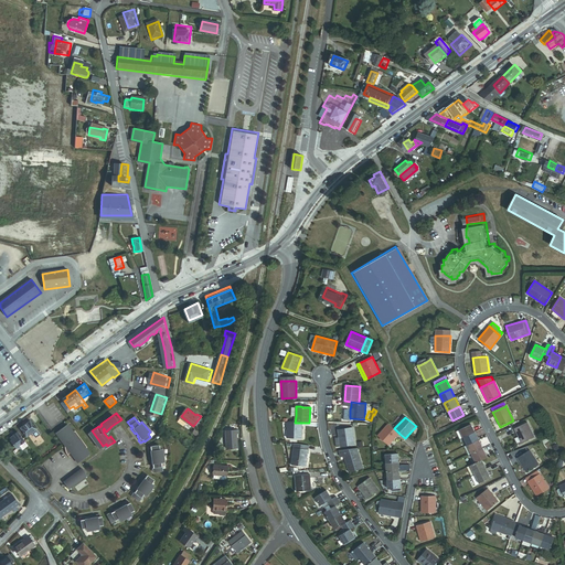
[(20,428),(27,436),(32,433),(35,429),(36,428),(30,420),(20,428)]
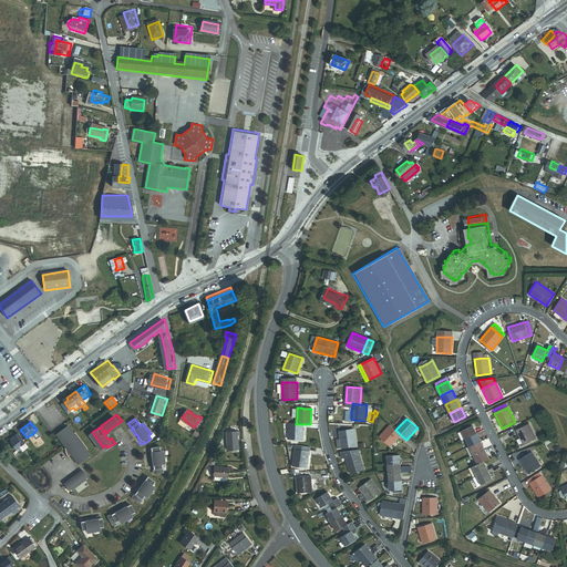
[(288,440),(302,440),(303,424),(296,424),(289,423),(288,440)]
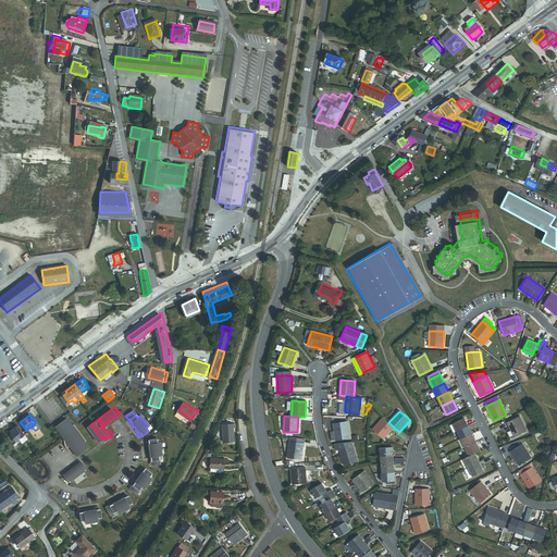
[(515,437),(527,431),(520,417),(507,423),(515,437)]
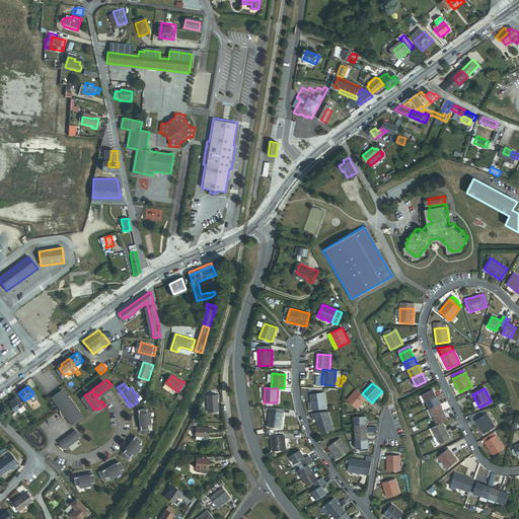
[(348,400),(357,410),(367,398),(362,393),(357,389),(348,400)]
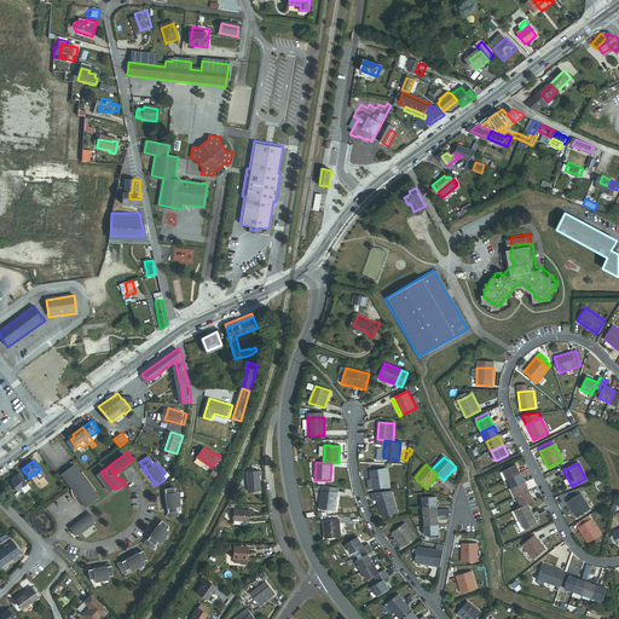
[(508,479),(520,473),(516,464),(504,470),(508,479)]
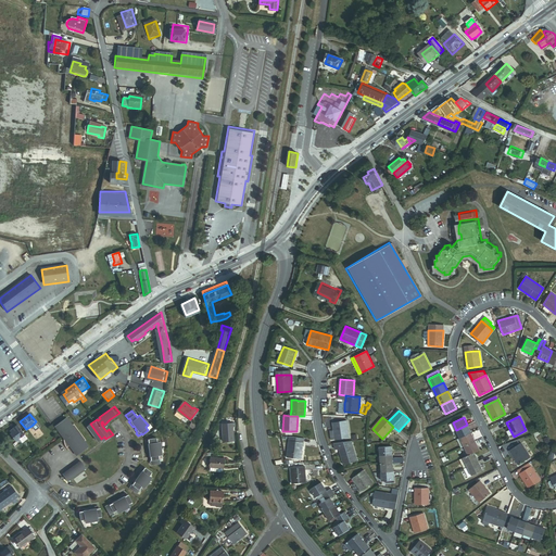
[(86,439),(74,422),(73,425),(68,418),(64,421),(63,419),(59,422),(61,425),(57,427),(60,431),(63,436),(62,436),(64,439),(64,443),(66,446),(66,447),(70,445),(77,455),(88,446),(84,440),(86,439)]
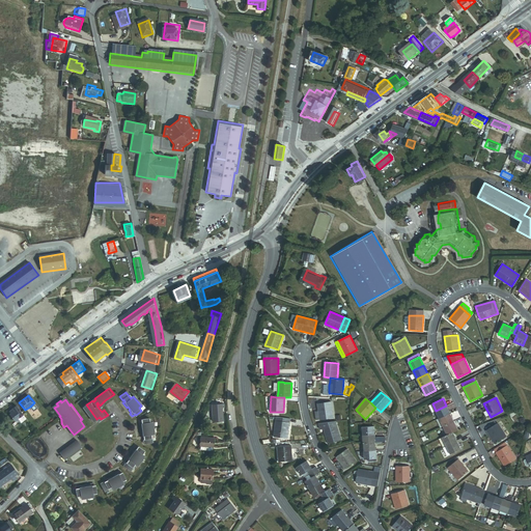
[(101,407),(106,402),(105,400),(100,406),(98,402),(96,403),(98,407),(102,412),(104,410),(101,407)]
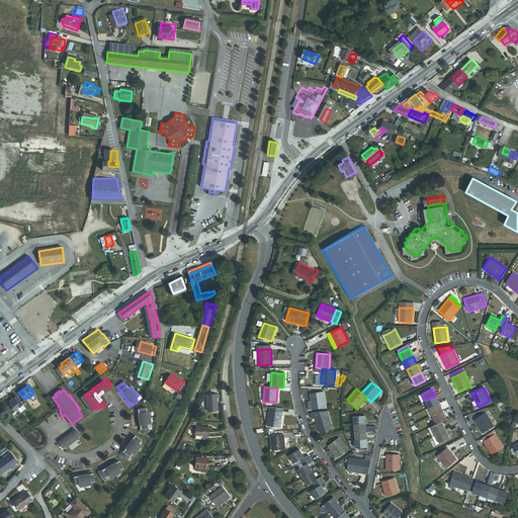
[(313,410),(326,408),(323,393),(310,395),(311,402),(313,410)]
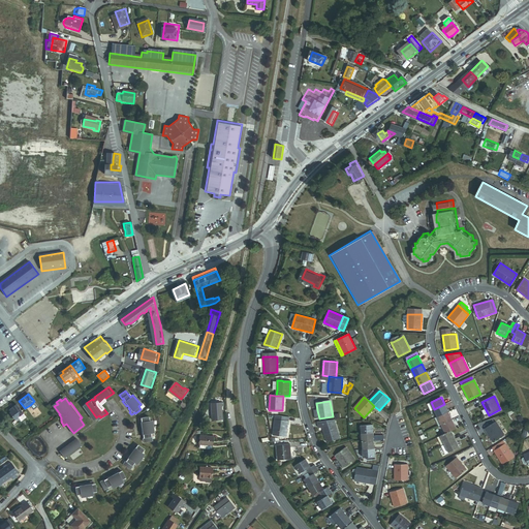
[(38,407),(33,402),(30,405),(34,410),(38,407)]
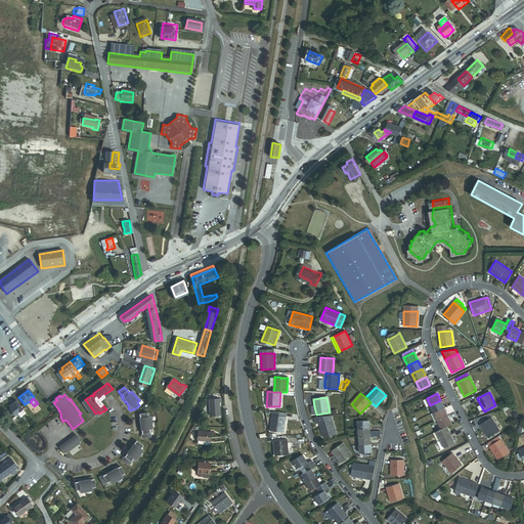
[(223,417),(222,400),(212,401),(213,417),(223,417)]
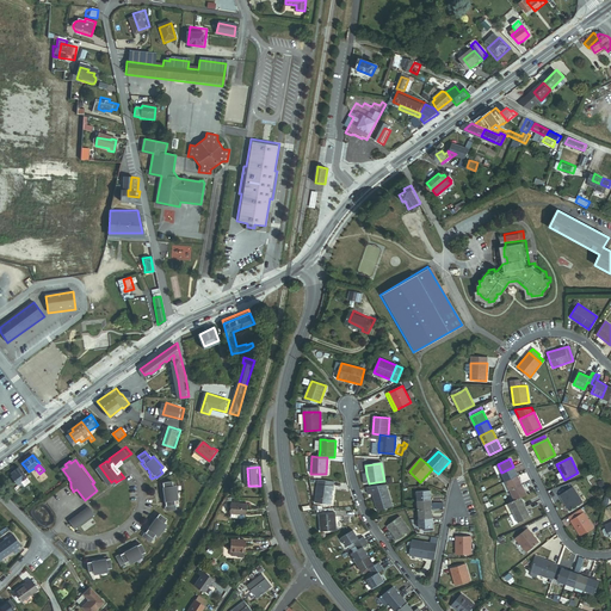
[(505,481),(518,475),(513,467),(501,473),(505,481)]
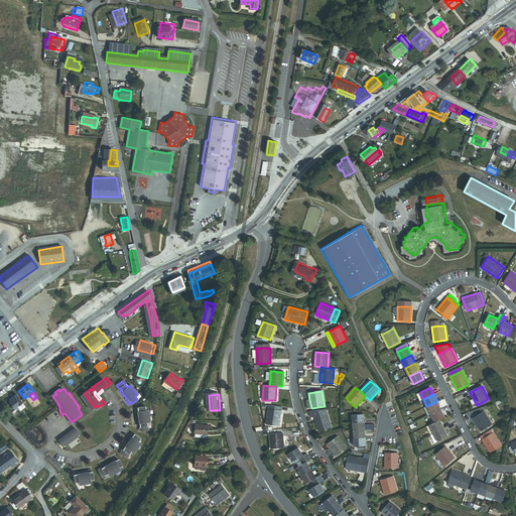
[(13,417),(25,408),(15,395),(11,398),(11,399),(8,401),(9,403),(8,404),(14,412),(11,414),(13,417)]
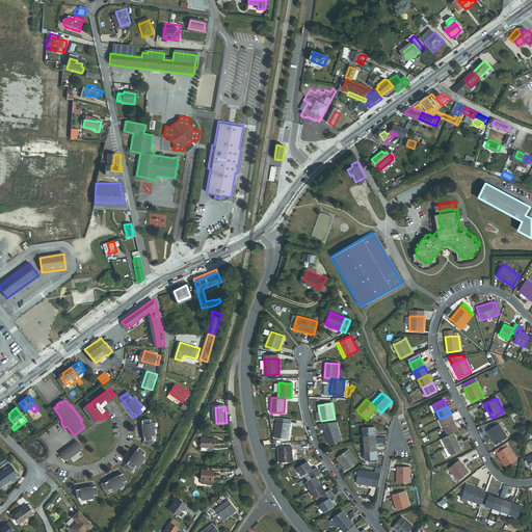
[(444,427),(455,422),(451,414),(440,419),(444,427)]
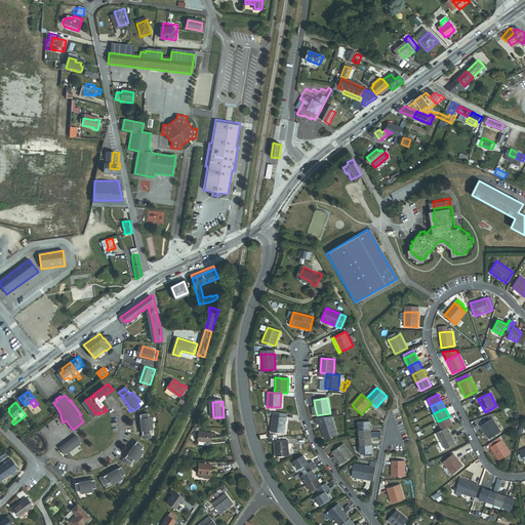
[(284,434),(287,414),(274,412),(271,432),(284,434)]
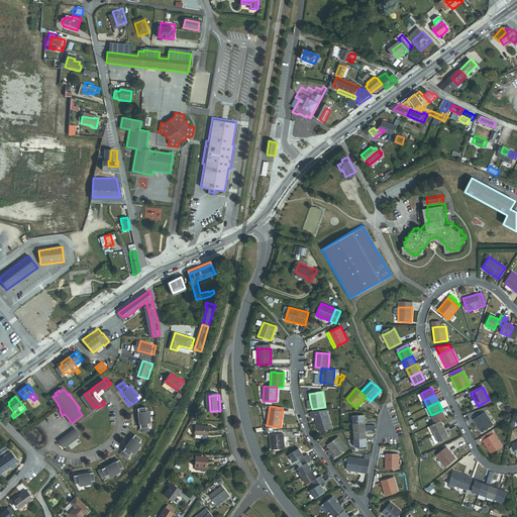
[(149,422),(147,410),(145,411),(144,407),(138,408),(138,410),(137,410),(134,410),(135,413),(136,413),(136,416),(137,416),(138,419),(137,419),(138,425),(139,425),(140,424),(140,427),(139,427),(139,432),(147,430),(146,422),(149,422)]
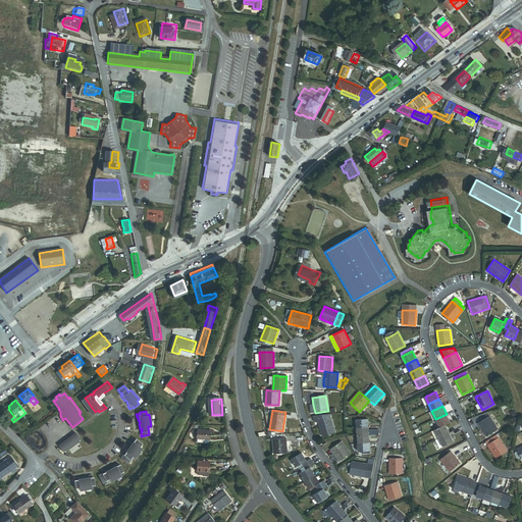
[(445,425),(451,422),(447,414),(435,419),(439,427),(445,425)]
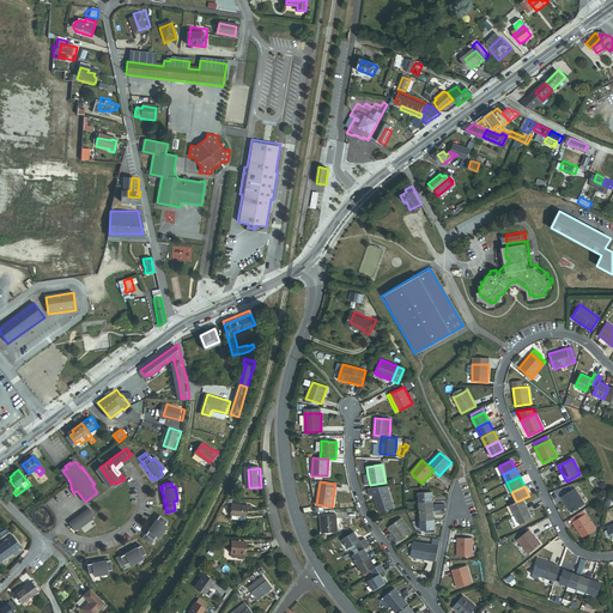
[(571,513),(584,504),(575,489),(562,497),(571,513)]
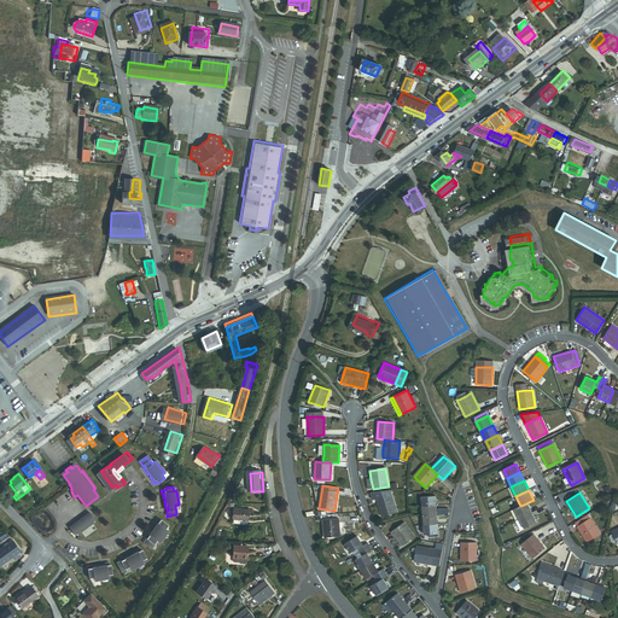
[(382,517),(397,512),(391,495),(377,500),(382,517)]
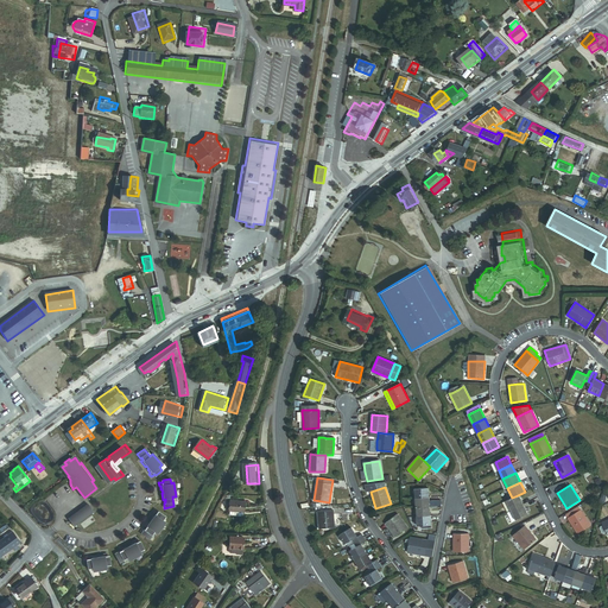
[(416,498),(429,498),(429,488),(415,489),(416,498)]
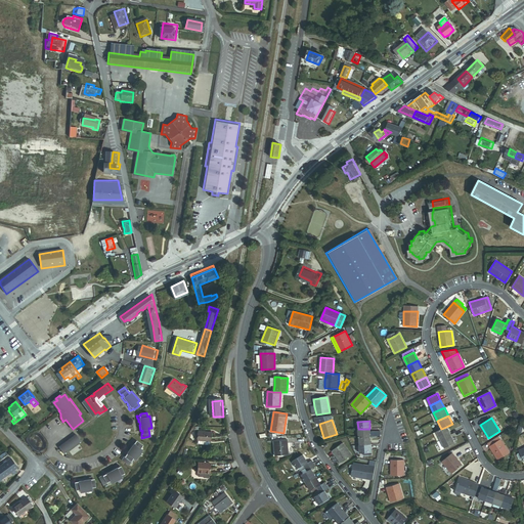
[(440,439),(450,434),(446,427),(441,429),(436,432),(440,439)]
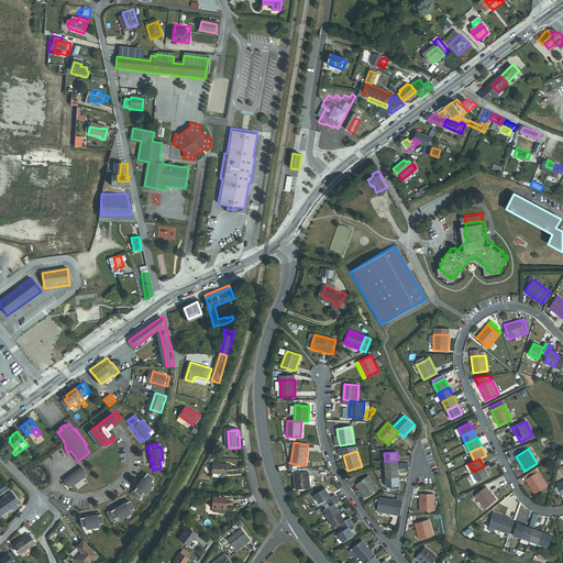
[(385,470),(398,468),(398,463),(397,461),(385,461),(385,470)]
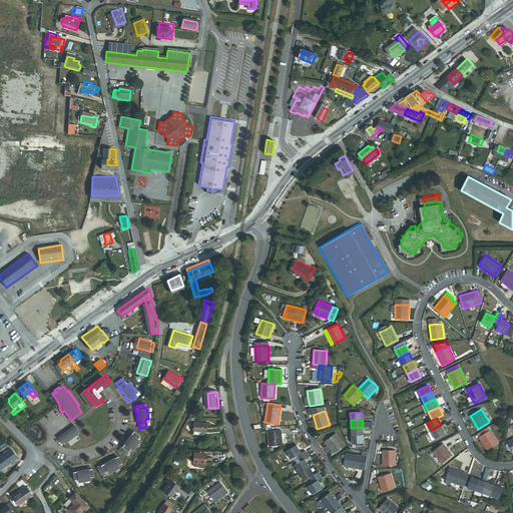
[(204,432),(206,423),(193,421),(192,430),(193,430),(200,431),(204,432)]
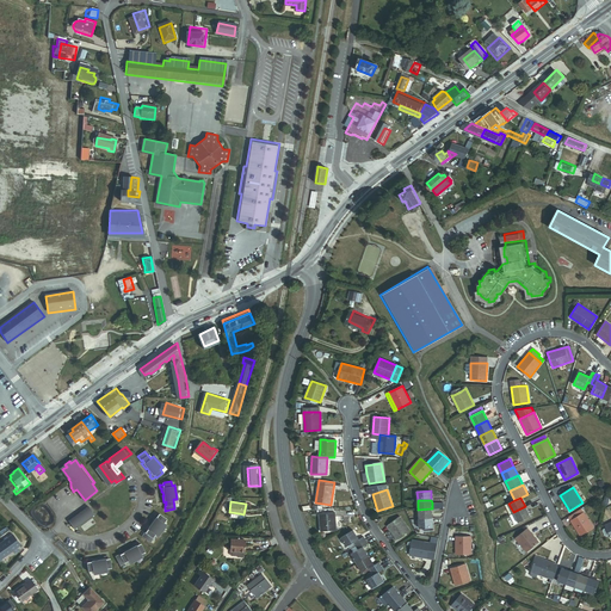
[(79,526),(99,512),(93,505),(74,519),(79,526)]
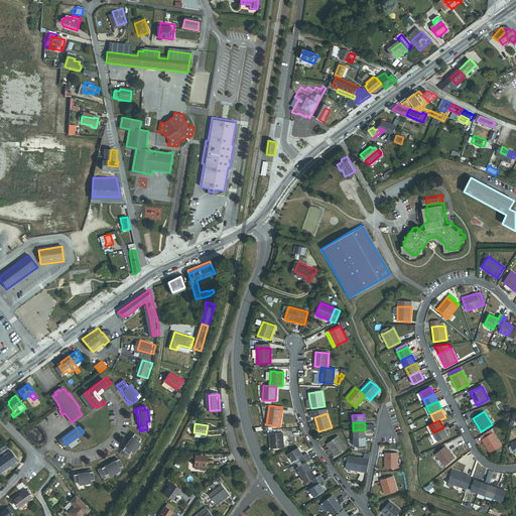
[(437,441),(447,436),(443,427),(433,432),(433,433),(437,441)]
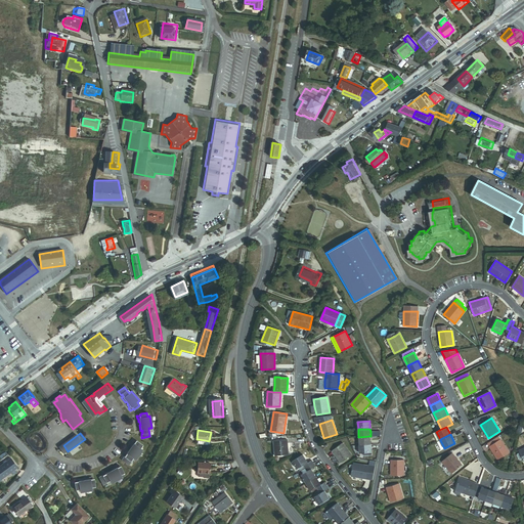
[(359,445),(370,444),(370,436),(358,437),(359,445)]
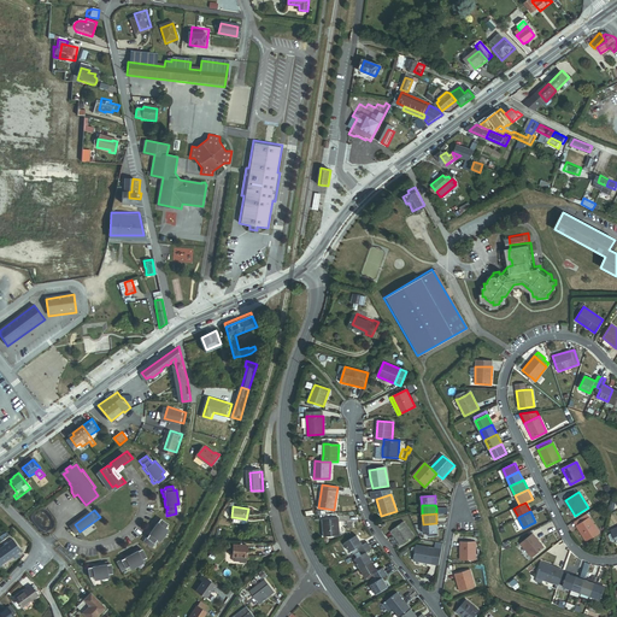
[(587,541),(599,533),(589,517),(585,521),(576,526),(587,541)]
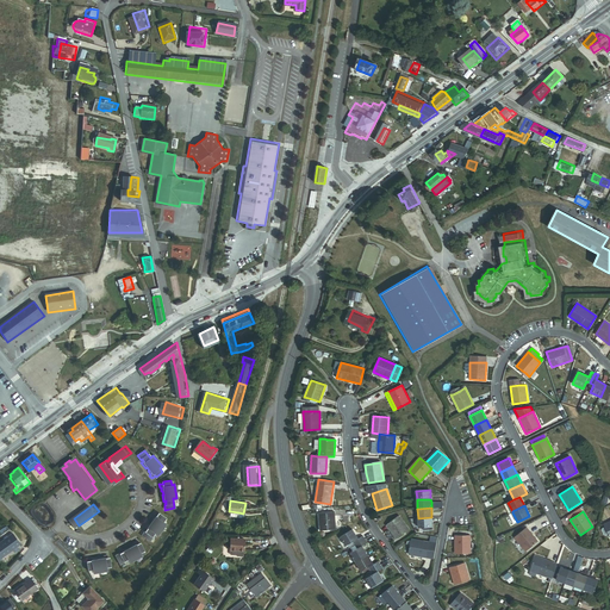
[(159,534),(167,523),(165,521),(167,517),(161,514),(160,515),(159,514),(156,512),(154,515),(155,516),(153,520),(154,520),(151,523),(150,522),(147,528),(148,528),(149,529),(147,531),(145,530),(143,535),(150,540),(156,533),(159,534)]
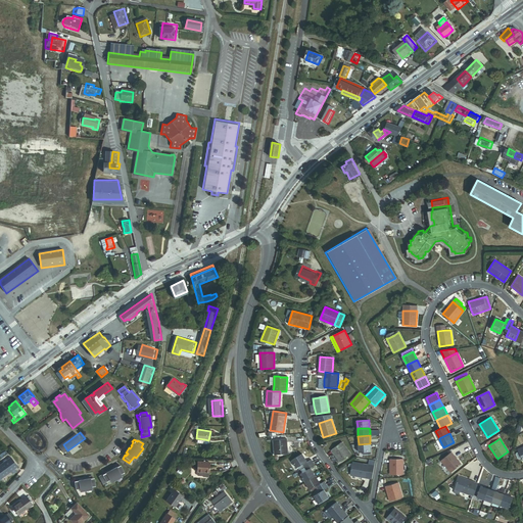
[(275,455),(288,454),(287,442),(287,439),(274,440),(275,455)]
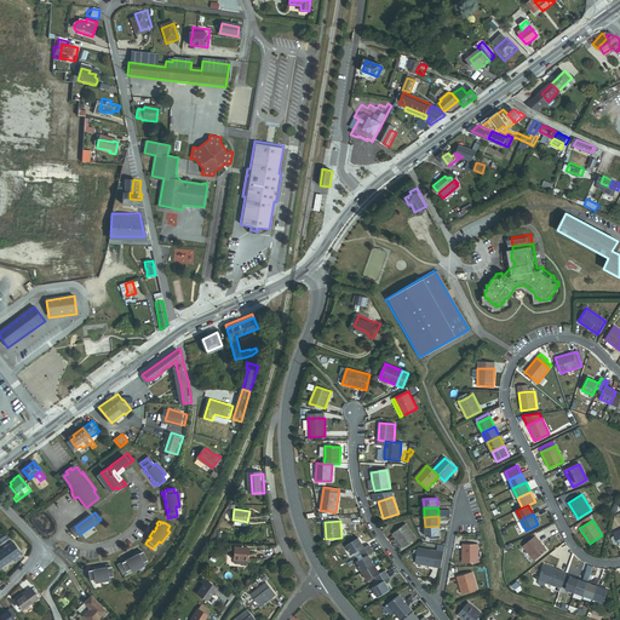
[(403,547),(415,539),(406,524),(394,534),(403,547)]
